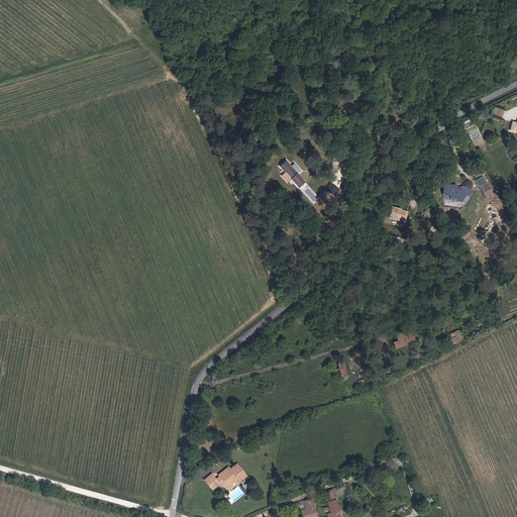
[(299,191),(305,186),(298,179),(301,176),(294,169),(291,172),(285,165),(278,172),(283,177),(284,175),(299,191)]
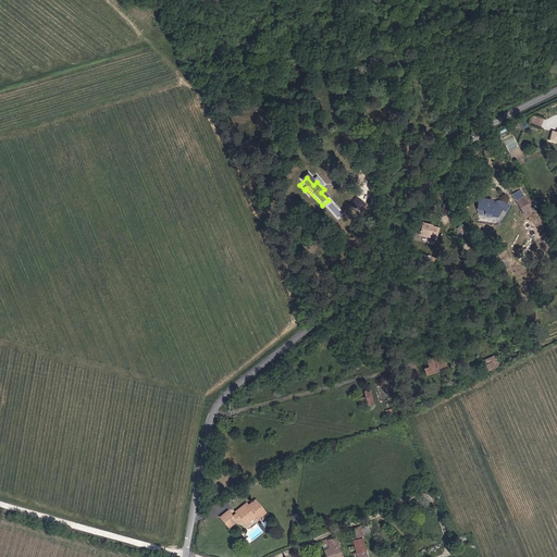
[(529,208),(522,195),(515,199),(521,212),(529,208)]
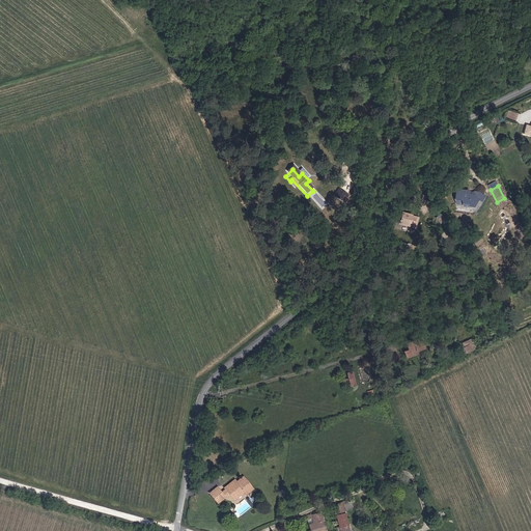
[(483,195),(479,192),(473,191),(471,193),(468,193),(468,190),(455,188),(454,197),(456,203),(458,210),(464,208),(463,203),(472,205),(477,197),(480,199),(483,195)]
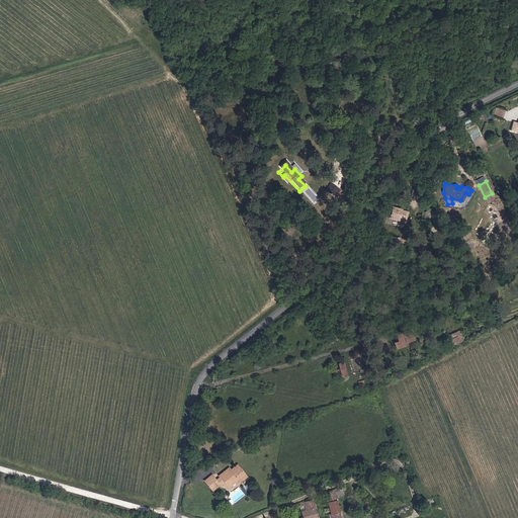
[(327,192),(336,196),(339,189),(329,185),(327,192)]
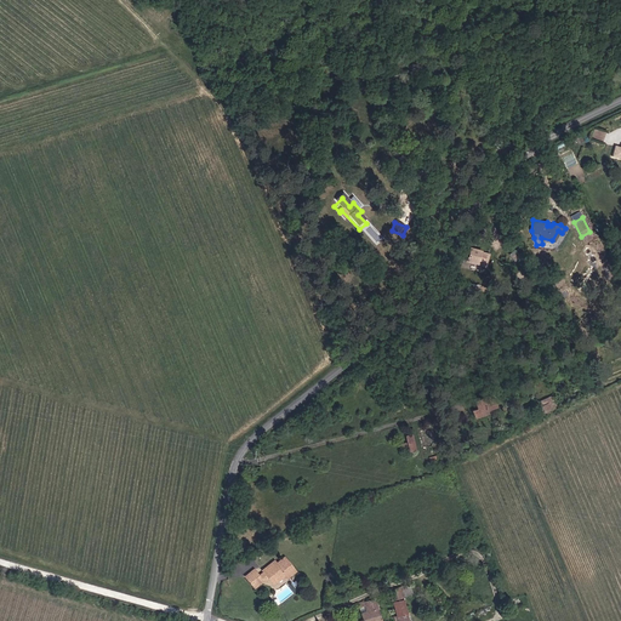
[(486,250),(478,249),(474,248),(474,246),(471,246),(471,248),(469,256),(468,260),(477,261),(485,262),(486,250)]
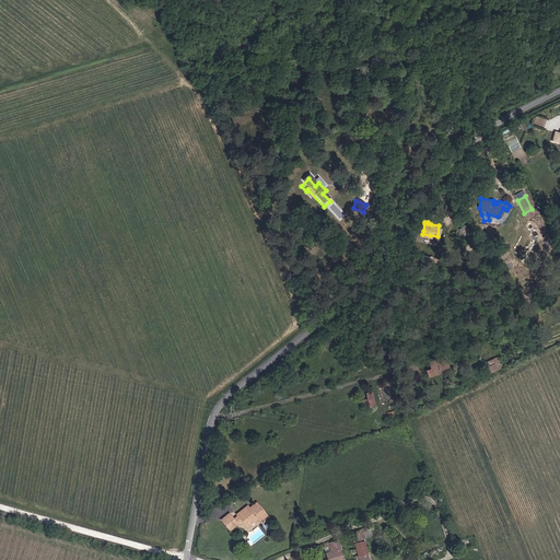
[(501,364),(498,356),(487,359),(490,369),(501,364)]
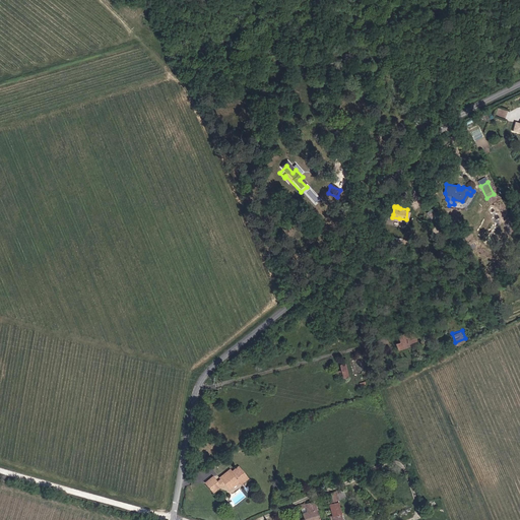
[(406,345),(413,343),(412,340),(411,337),(415,336),(413,332),(409,334),(408,331),(396,335),(398,341),(393,342),(395,348),(400,347),(402,351),(408,349),(406,345)]
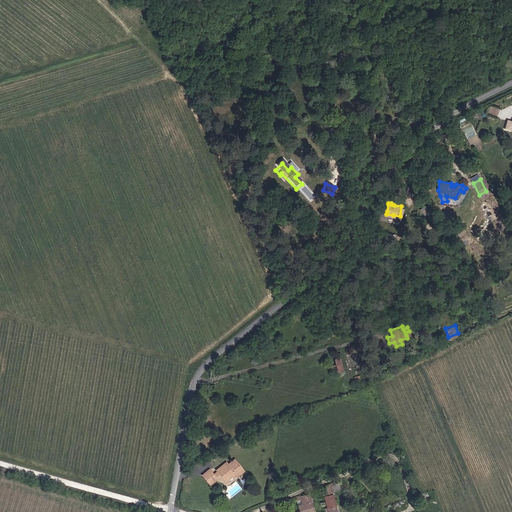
[(331,365),(331,368),(336,367),(337,372),(342,371),(341,364),(339,357),(335,359),(336,364),(331,365)]
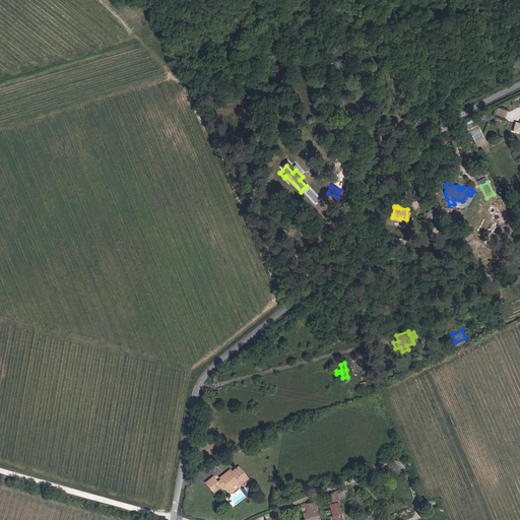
[(222,486),(225,483),(230,489),(239,480),(241,482),(248,477),(240,467),(233,472),(231,470),(221,477),(221,478),(217,481),(214,477),(207,482),(213,491),(220,484),(222,486)]
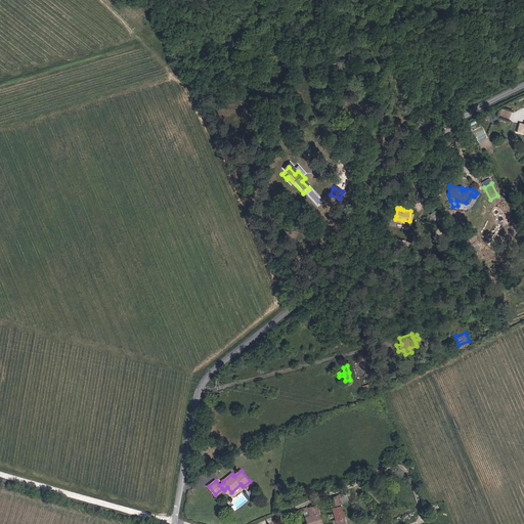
[(346,523),(344,515),(341,504),(349,500),(346,492),(329,497),(335,517),(337,523),(346,523)]
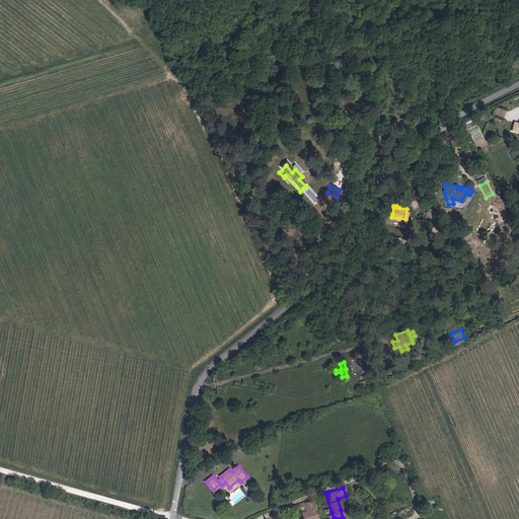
[(317,518),(319,518),(313,500),(300,504),(304,516),(301,517),(301,518),(317,518)]
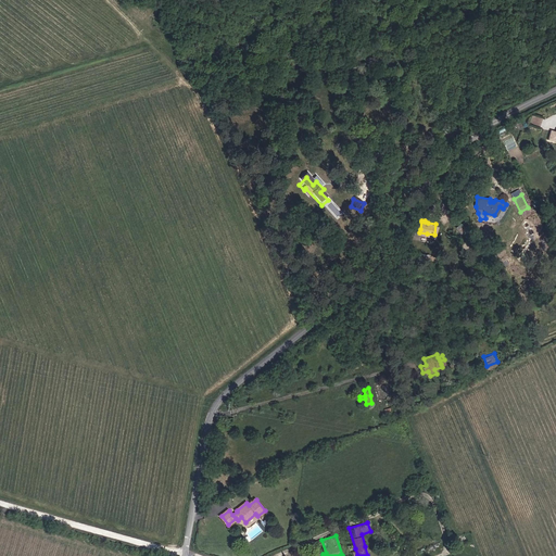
All buildings are outlined.
